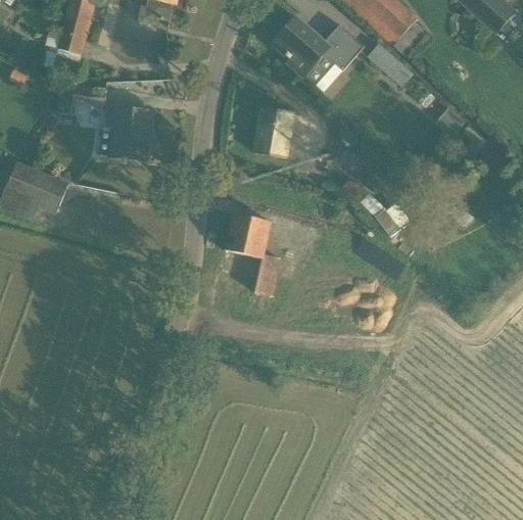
[(81,54),(96,0),(69,0),(63,27),(50,22),(44,44),(81,54)]
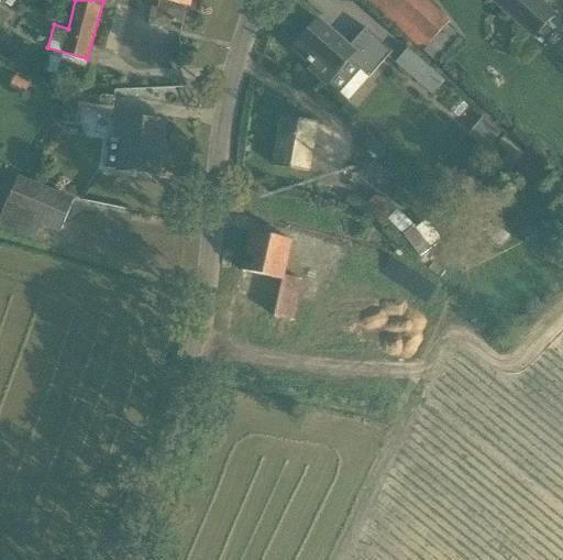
[(189,4),(190,0),(159,0),(157,7),(152,6),(148,22),(166,26),(168,19),(183,22),(186,4),(189,4)]
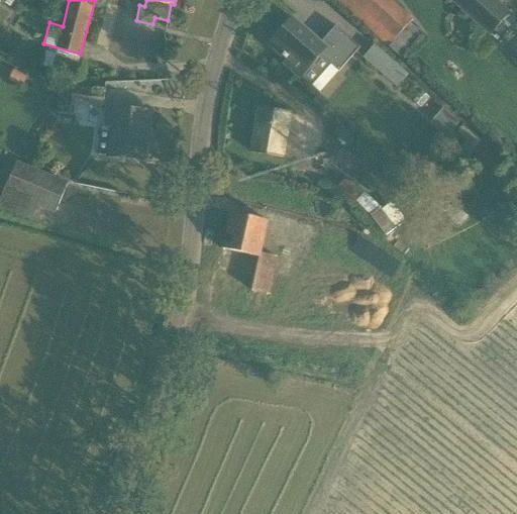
[(413,18),(392,0),(339,0),(400,54),(420,30),(410,21),(413,18)]
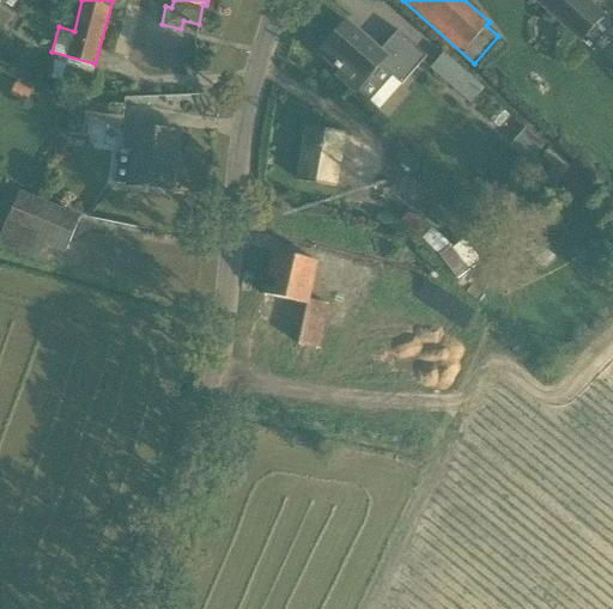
[(534,0),(582,41),(606,13),(590,0),(534,0)]
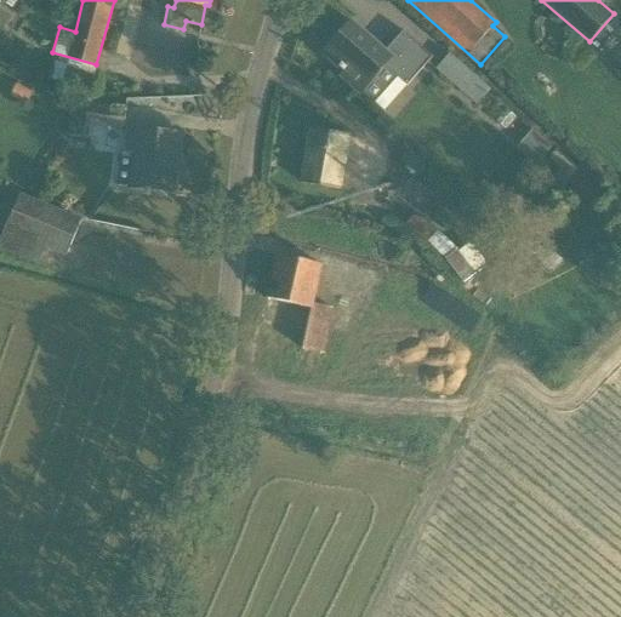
[(406,81),(432,55),(403,28),(385,49),(363,29),(360,32),(355,27),(358,24),(352,20),(324,52),(345,70),(341,74),(360,91),(362,89),(375,101),(398,74),(406,81)]
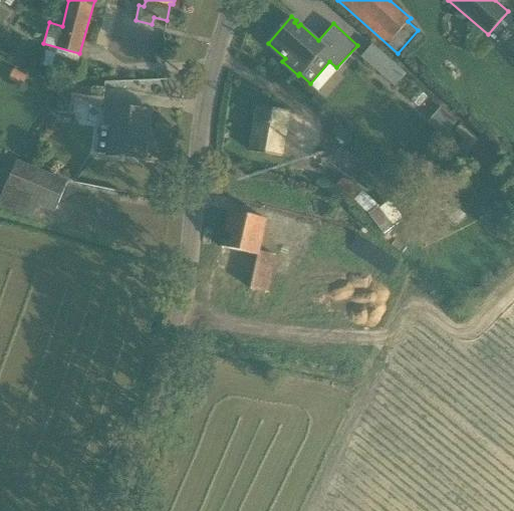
[(372,42),(360,55),(384,77),(397,64),(372,42)]
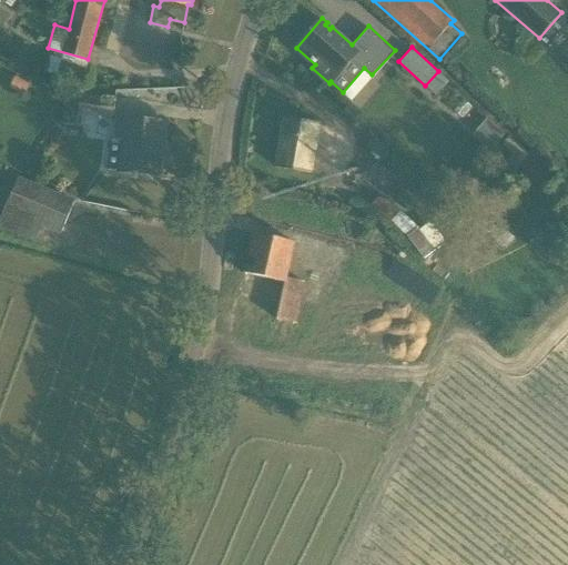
[(80,93),(74,96),(64,97),(62,121),(77,122),(78,111),(113,115),(115,98),(80,93)]
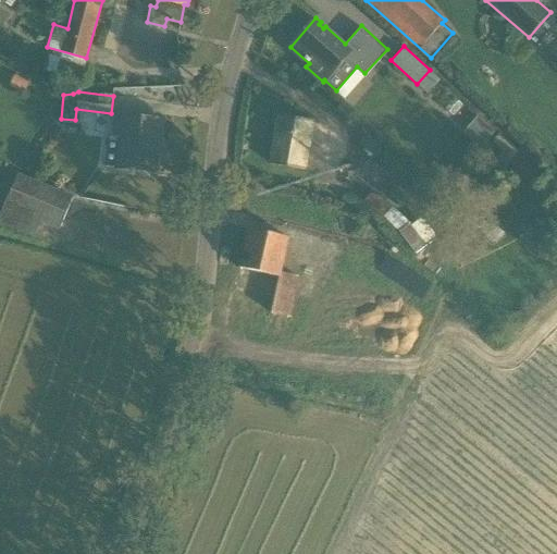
[(160,145),(162,118),(115,113),(113,135),(108,135),(104,164),(150,169),(153,145),(160,145)]
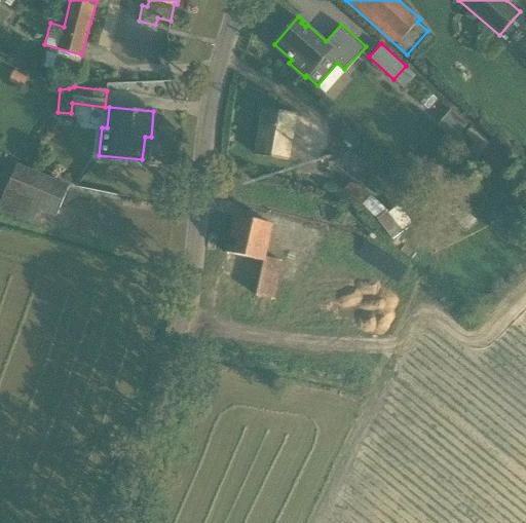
[(287,157),(295,113),(266,108),(261,138),(257,137),(254,151),(287,157)]
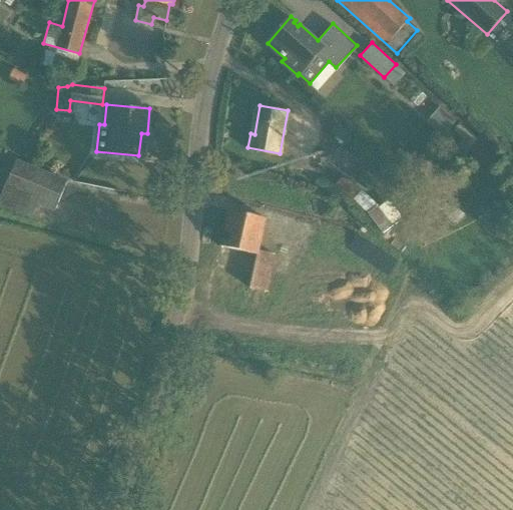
[(440,106),(429,118),(444,132),(452,124),(456,120),(440,106)]
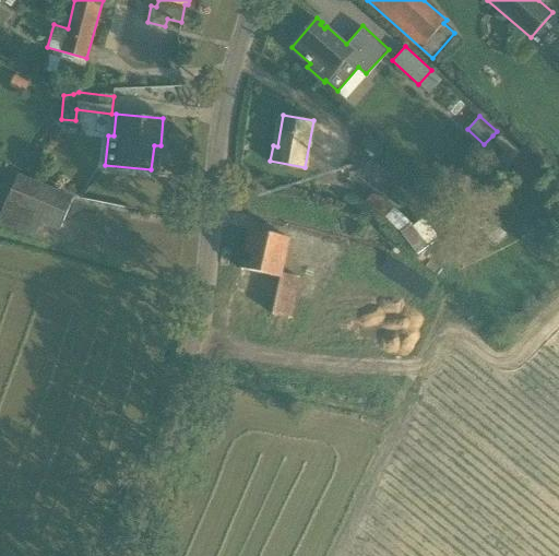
[(501,132),(495,139),(513,156),(520,150),(501,132)]
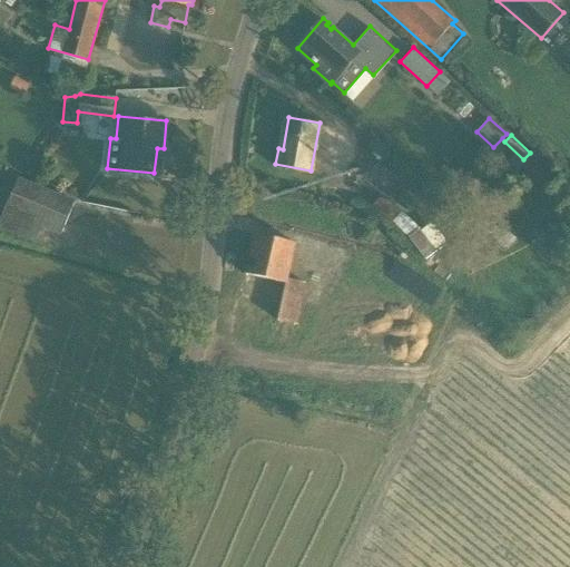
[(359,192),(360,179),(351,178),(353,164),(325,159),(322,185),(359,192)]
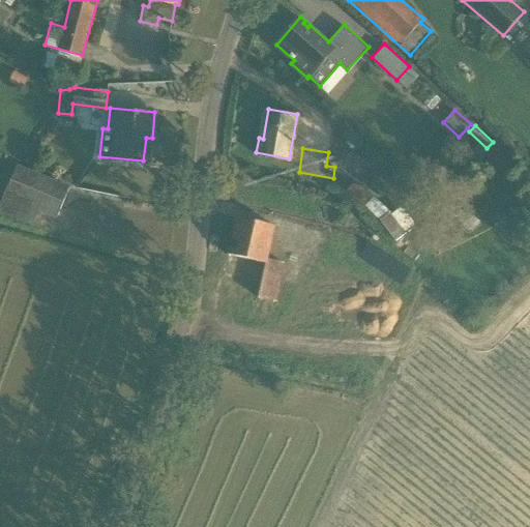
[(56,216),(69,186),(17,164),(0,203),(0,210),(32,224),(38,209),(56,216)]
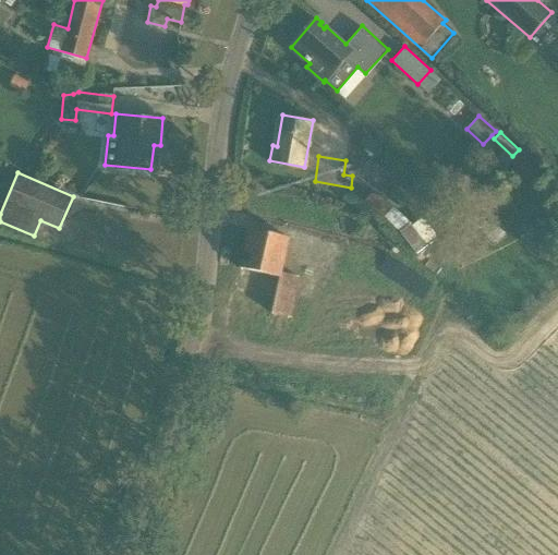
[(280,272),(288,236),(250,227),(228,323),(286,335),(299,276),(280,272)]
